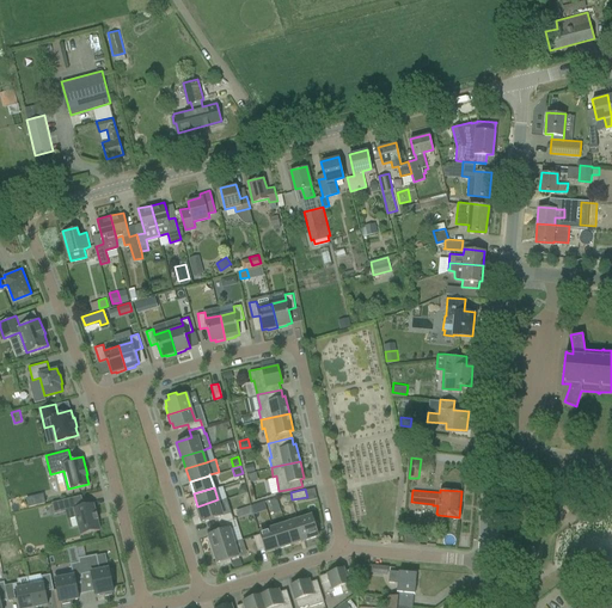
[(31,495),(25,496),(28,505),(34,504),(46,501),(43,492),(31,495)]
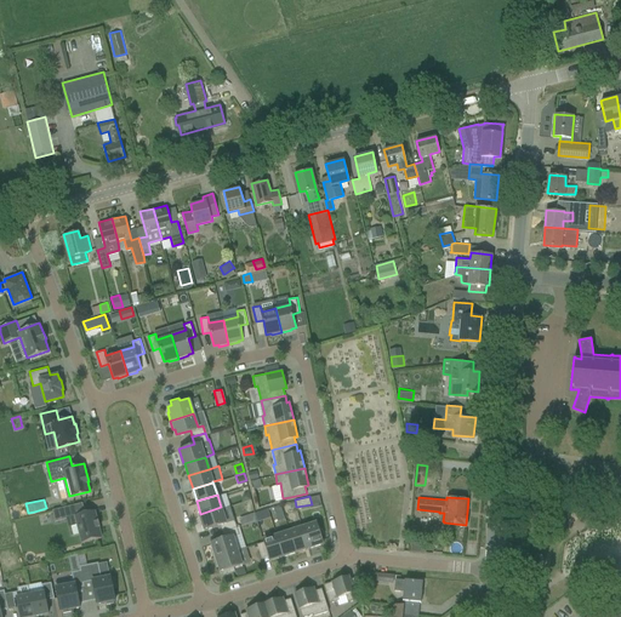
[(280,503),(273,506),(278,519),(285,516),(280,503)]
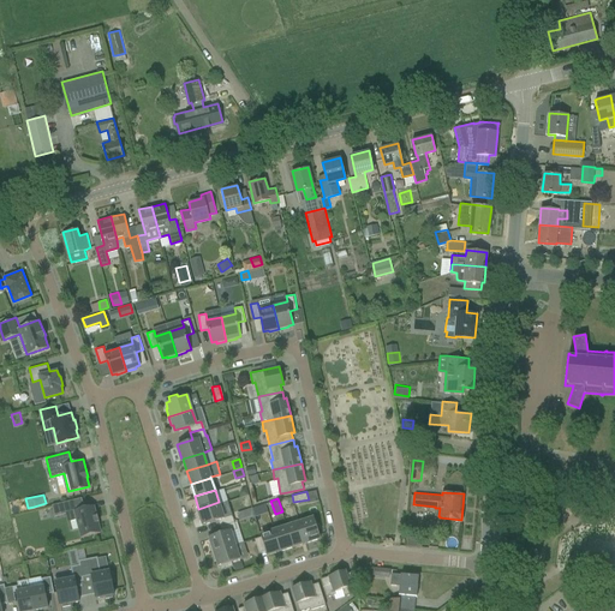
[(67,499),(52,503),(55,515),(70,510),(67,499)]
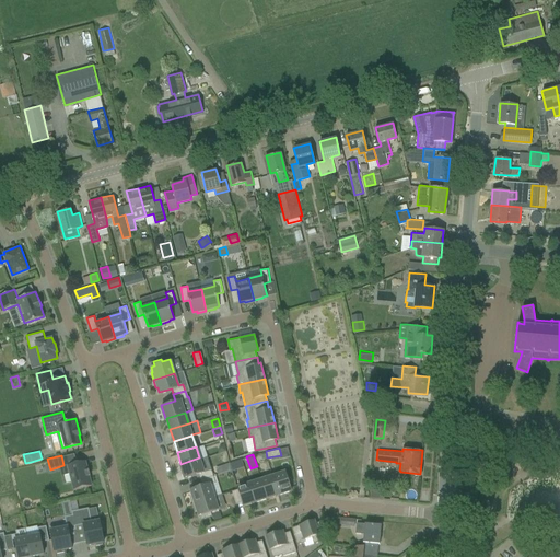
[(203,471),(199,457),(181,464),(179,464),(184,477),(198,473),(200,478),(212,475),(210,468),(203,471)]
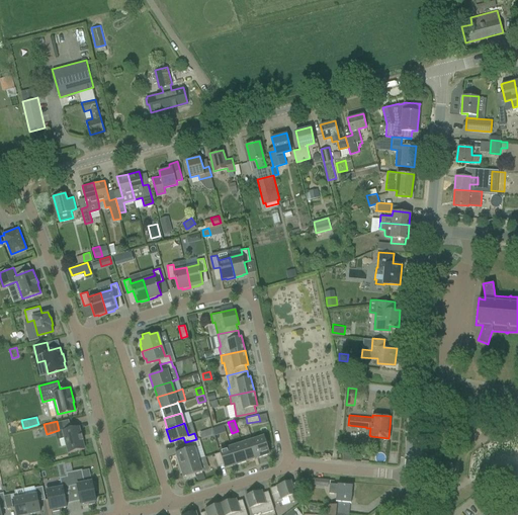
[(79,425),(63,429),(69,451),(84,447),(82,439),(83,438),(82,433),(81,433),(79,425)]
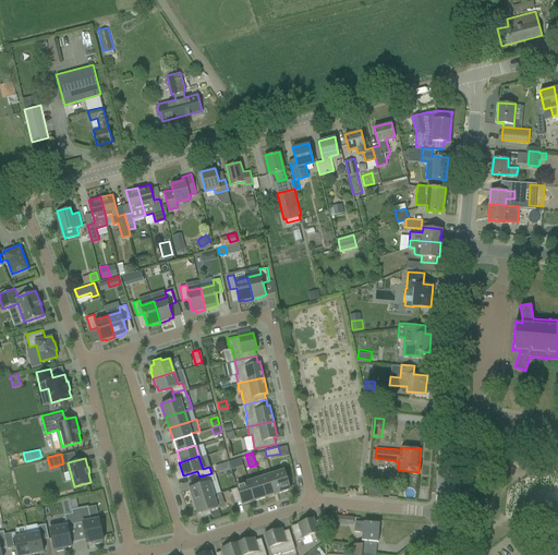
[(217,471),(230,467),(228,460),(215,465),(217,471)]
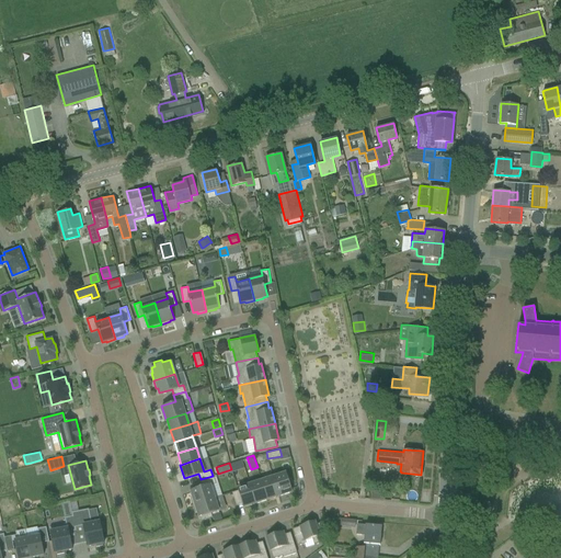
[(285,470),(274,474),(279,494),(292,490),(285,470)]
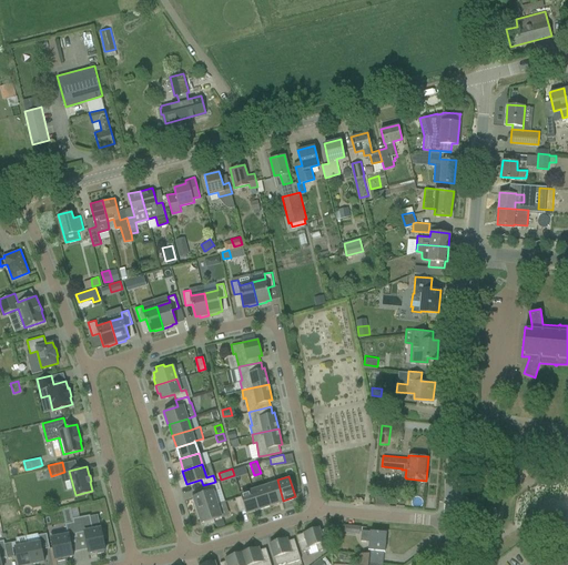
[(271,504),(283,501),(277,480),(265,484),(271,504)]
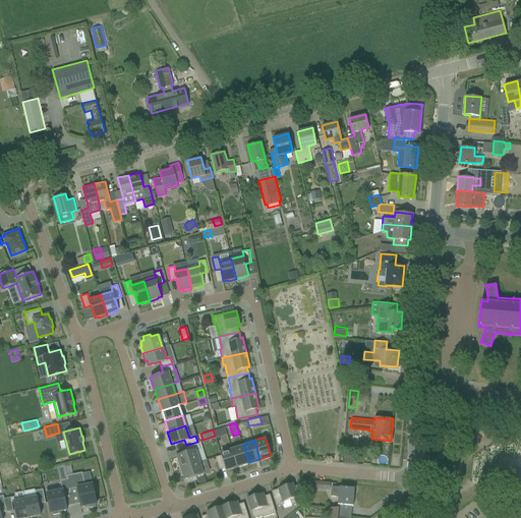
[(198,447),(197,442),(186,445),(188,451),(177,455),(178,460),(177,460),(179,467),(199,461),(195,448),(198,447)]
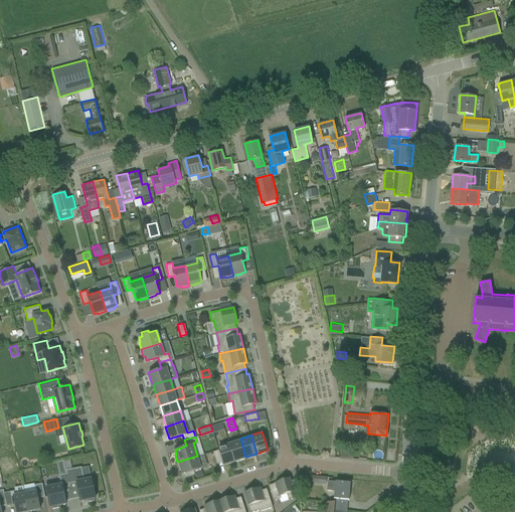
[(234,461),(245,457),(240,439),(229,442),(234,461)]
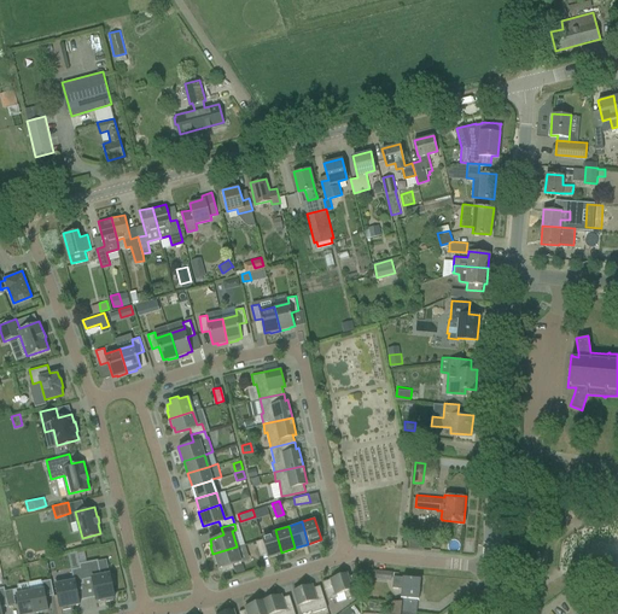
[(281,553),(275,530),(262,534),(263,538),(267,553),(269,556),(281,553)]
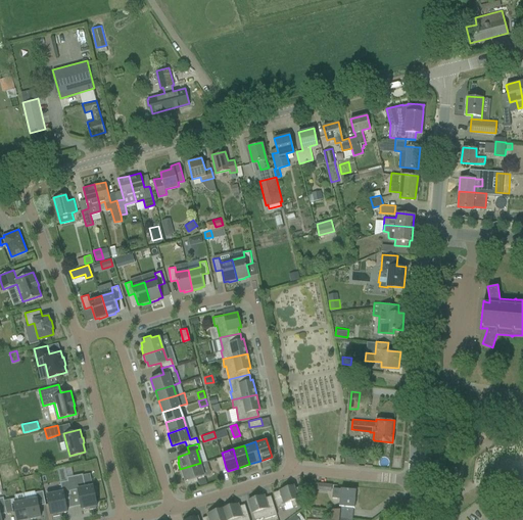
[(223,456),(217,457),(221,470),(226,468),(223,456)]
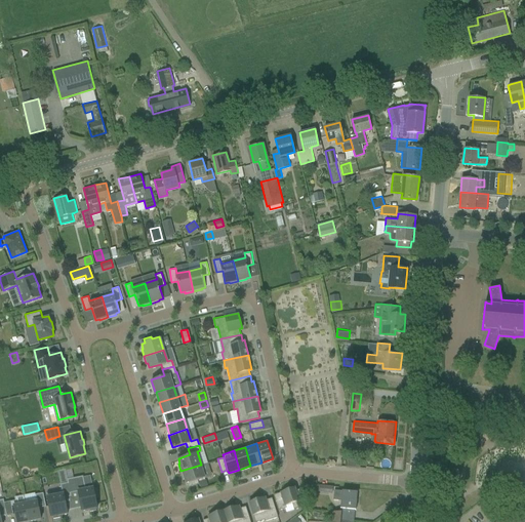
[(361,459),(348,458),(347,466),(360,467),(361,459)]
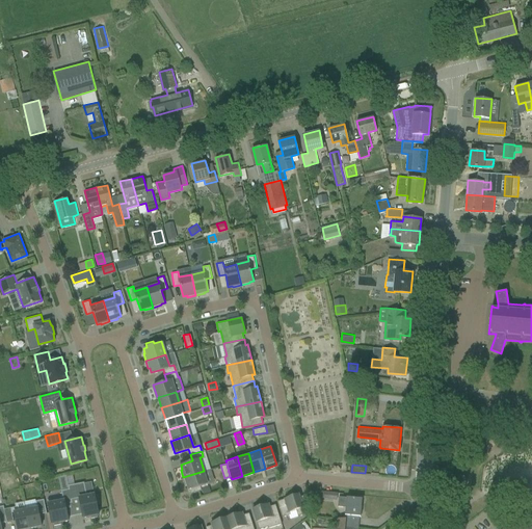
[(193,492),(201,490),(202,490),(201,485),(208,483),(204,471),(183,477),(185,484),(187,484),(188,490),(192,488),(193,492)]
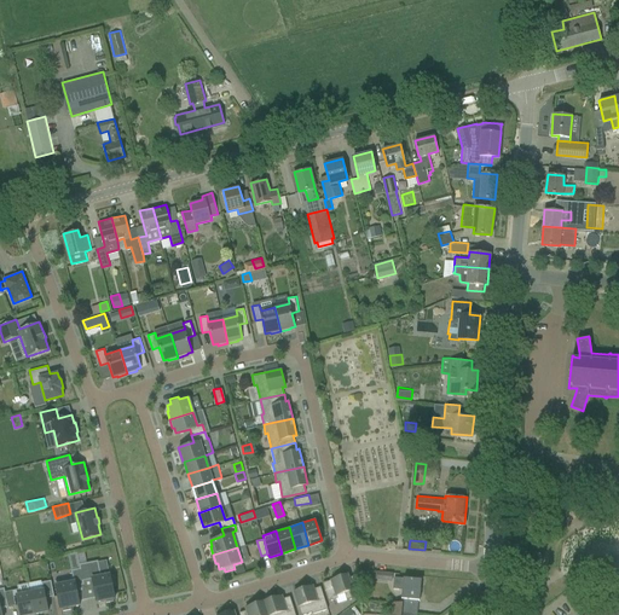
[(98,560),(80,563),(84,584),(85,582),(84,579),(92,578),(97,601),(106,598),(106,599),(113,598),(113,597),(115,597),(111,581),(114,581),(113,574),(110,575),(110,573),(102,575),(98,560)]
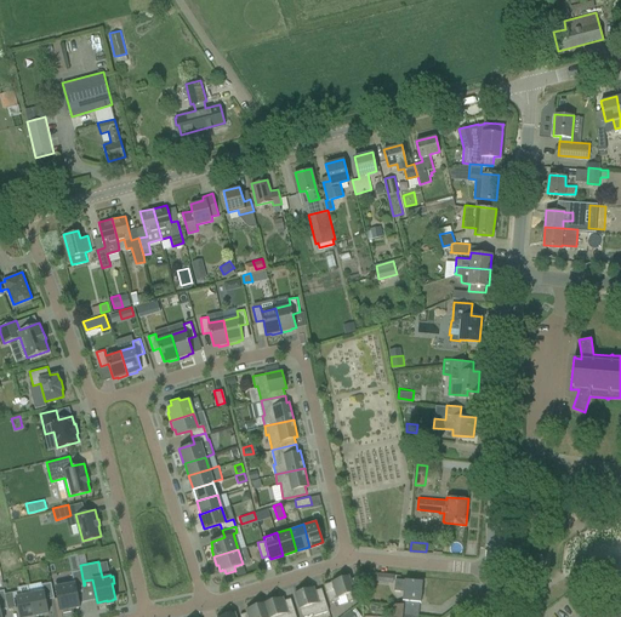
[(244,564),(235,567),(238,575),(246,571),(244,564)]
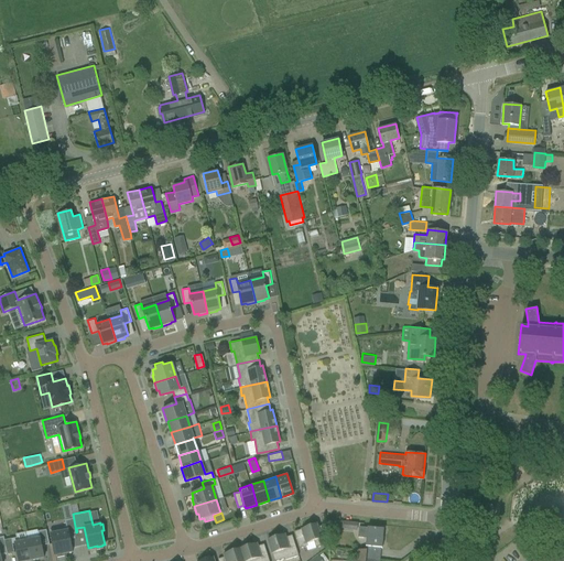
[(69,533),(76,532),(73,514),(73,517),(65,519),(66,526),(50,529),(55,554),(57,553),(57,556),(65,553),(64,552),(73,551),(69,533)]
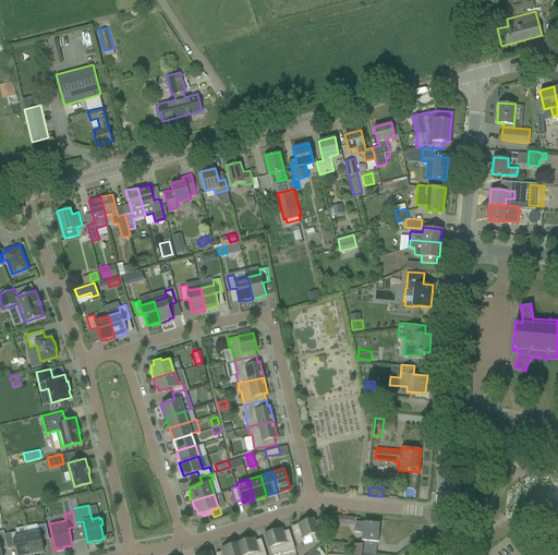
[(353,522),(354,516),(340,514),(339,521),(353,522)]
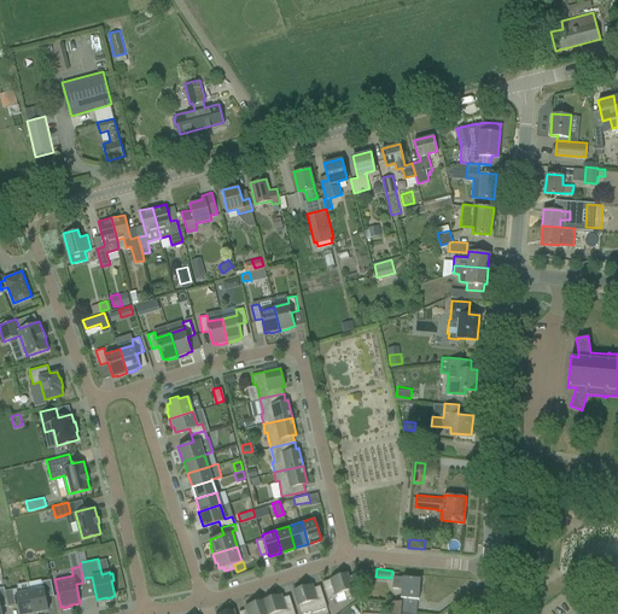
[(331,578),(322,580),(328,598),(336,596),(334,594),(344,590),(347,597),(360,594),(360,572),(348,576),(347,572),(331,577),(331,578)]
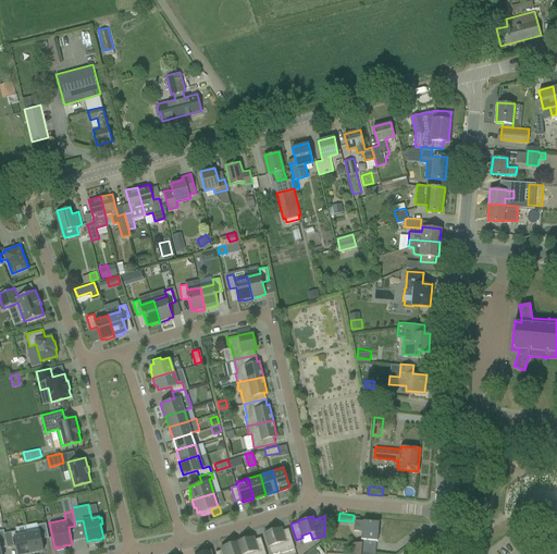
[(362,529),(361,537),(361,542),(360,550),(375,552),(376,540),(378,540),(379,521),(355,519),(355,522),(354,529),(362,529)]
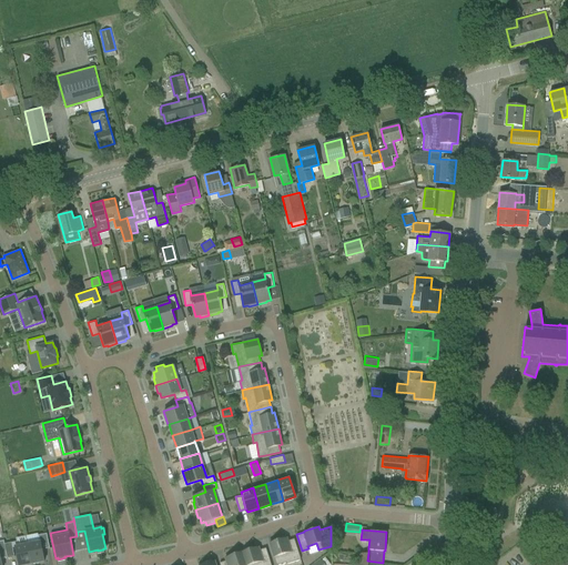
[(40,541),(28,543),(31,563),(44,561),(42,548),(50,546),(47,532),(39,534),(40,541)]
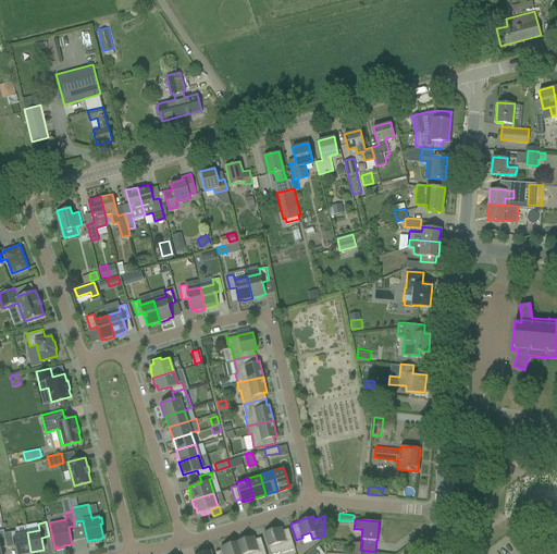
[(281,526),(264,531),(271,553),(281,551),(281,552),(295,548),(288,527),(282,529),(281,526)]
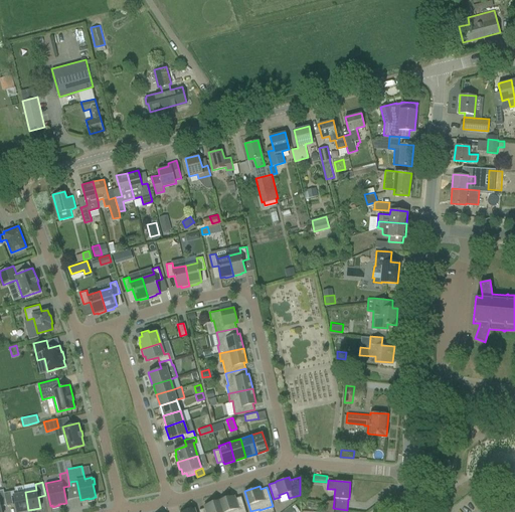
[(10,490),(4,491),(7,504),(13,503),(10,490)]
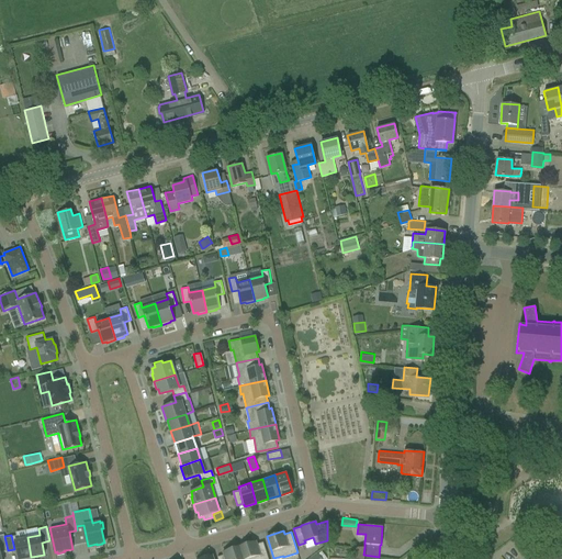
[(546,555),(542,551),(548,558),(561,558),(561,536),(548,547),(550,550),(546,555)]
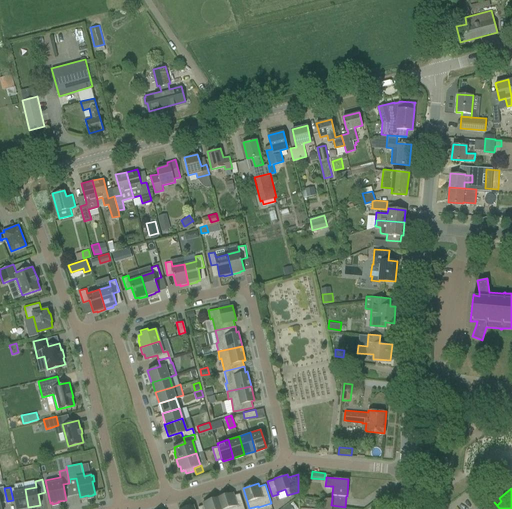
[(27,507),(28,507),(25,489),(13,492),(16,508),(18,508),(22,508),(25,508),(28,508),(27,507)]
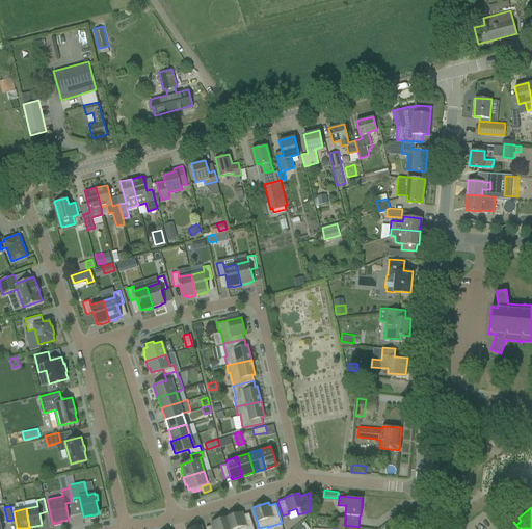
[(227,516),(230,528),(254,528),(249,511),(243,513),(242,511),(227,516)]
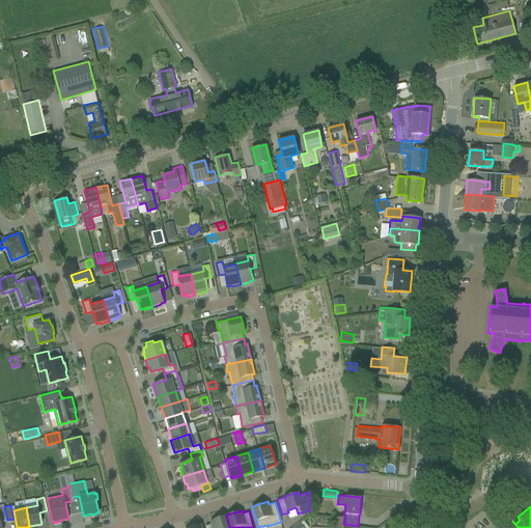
[(229,527),(226,515),(211,520),(212,523),(205,525),(205,527),(229,527)]
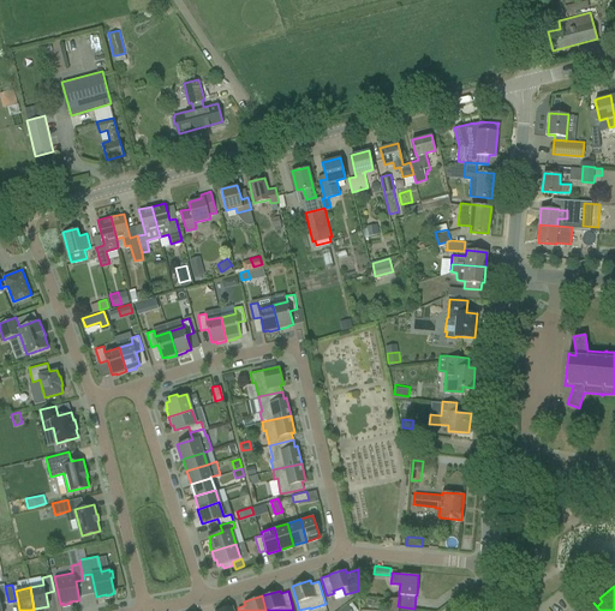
[(398,606),(399,598),(388,597),(387,607),(384,610),(415,610),(413,610),(415,609),(398,606)]
